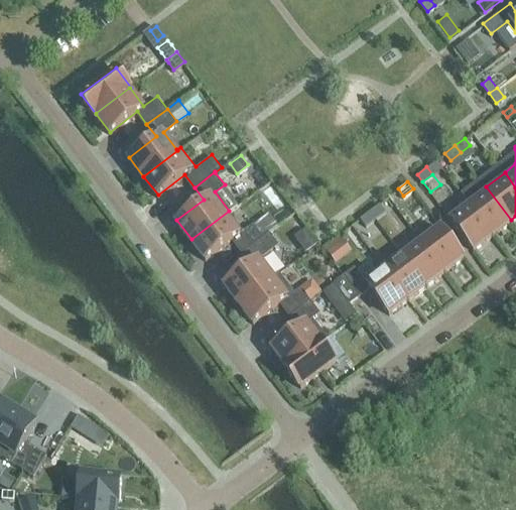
[(511,220),(486,186),(468,201),(493,234),(511,220)]
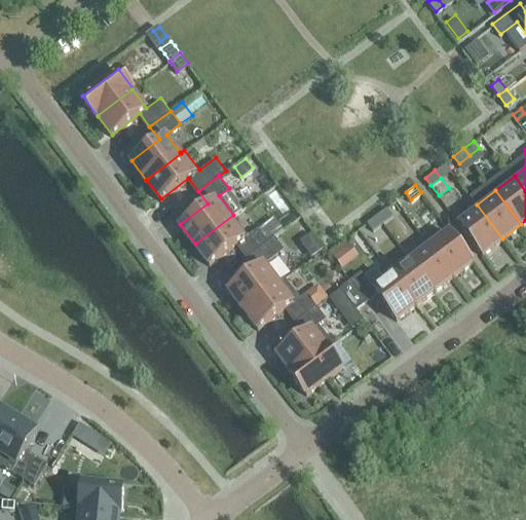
[(502,238),(477,205),(476,206),(479,210),(460,223),(483,253),(502,238)]
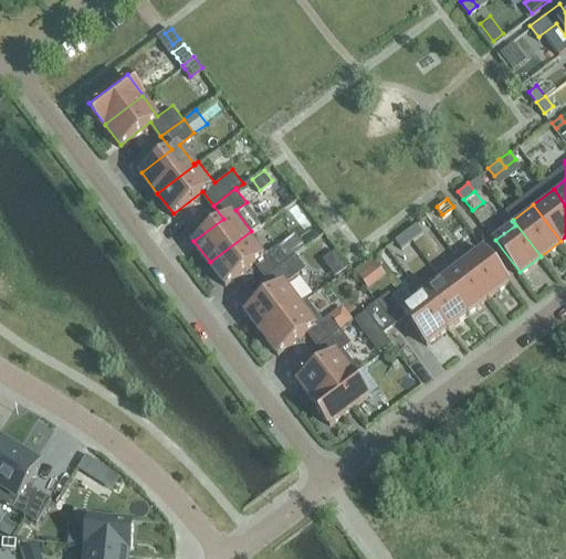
[(417,222),(406,230),(412,238),(422,230),(417,222)]
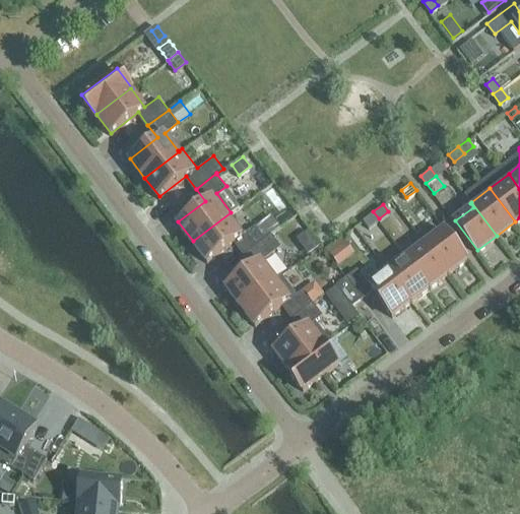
[(369,226),(379,218),(373,211),(364,218),(369,226)]
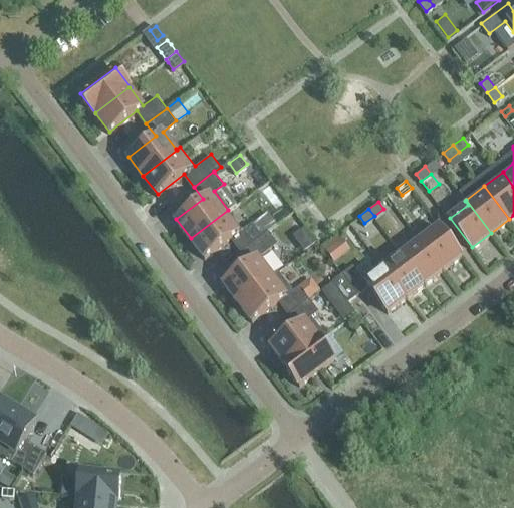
[(242,229),(228,210),(191,238),(205,257),(232,237),(241,249),(261,234),(252,221),(242,229)]
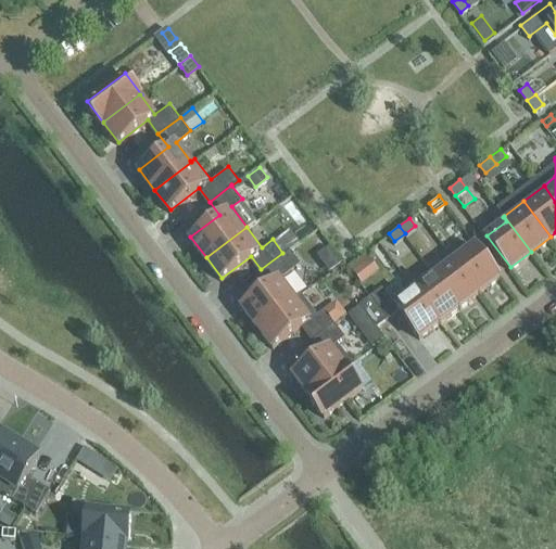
[(289,227),(273,239),(282,253),(290,247),(300,240),(289,227)]
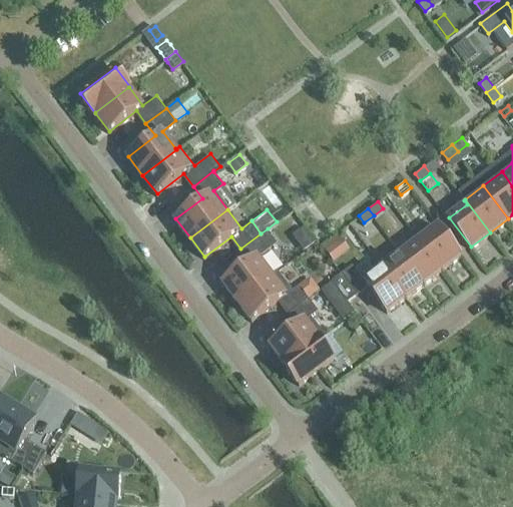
[(317,240),(304,224),(294,232),(306,248),(317,240)]
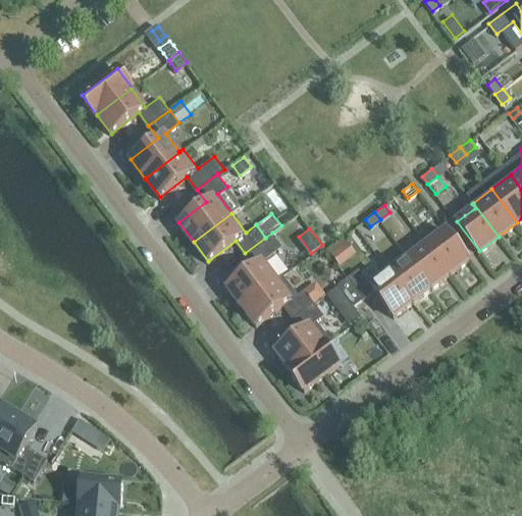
[(469,259),(447,229),(428,243),(425,240),(451,273),(469,259)]
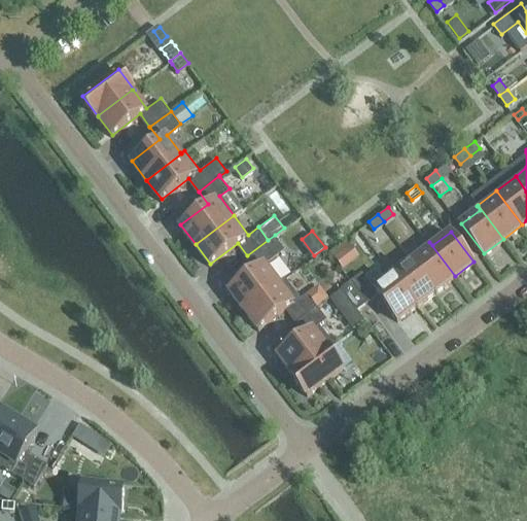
[(275,235),(268,240),(247,255),(257,269),(230,289),(244,309),(282,280),(268,261),(284,248),(275,235)]
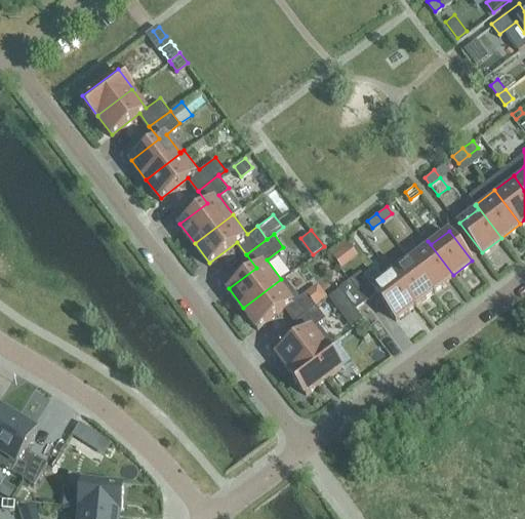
[(453,275),(428,241),(408,255),(434,289),(453,275)]
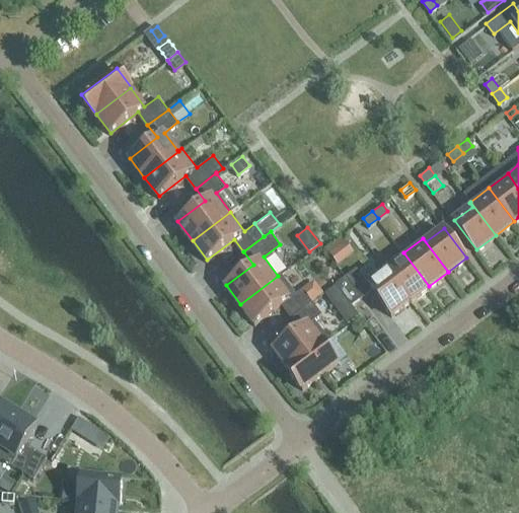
[(429,286),(403,252),(402,252),(405,257),(389,270),(386,266),(385,266),(411,299),(429,286)]
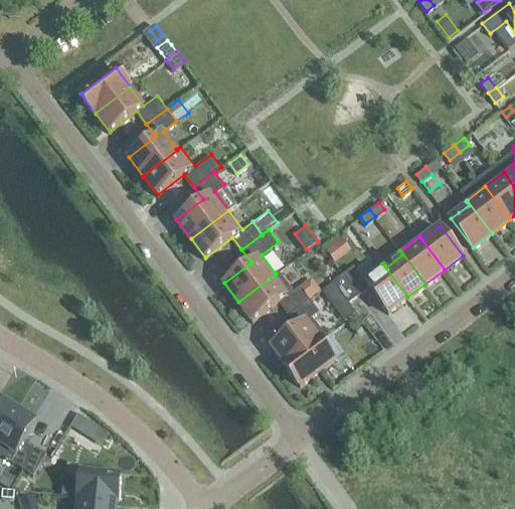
[(407,297),(382,264),(363,279),(353,265),(343,273),(359,293),(368,286),(388,312),(407,297)]
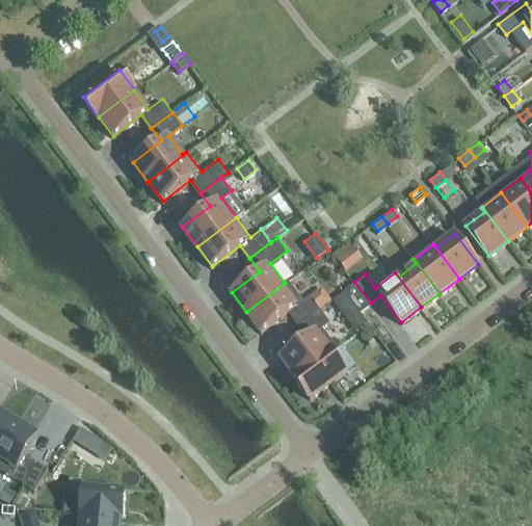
[(289,280),(285,283),(246,312),(262,332),(289,311),(299,323),(320,308),(310,294),(303,299),(289,280)]
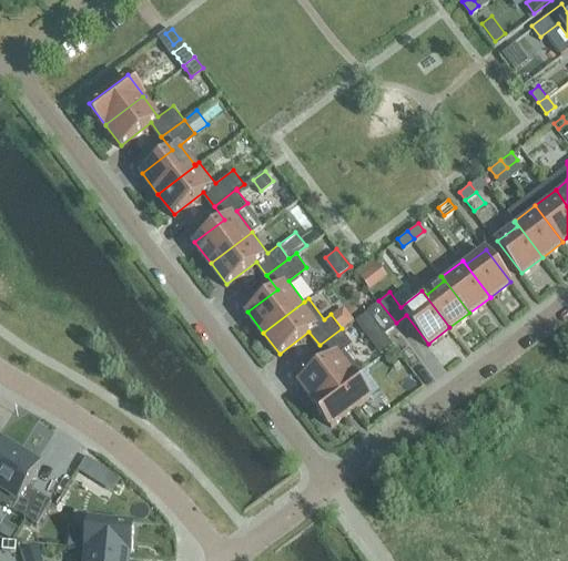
[(396,323),(378,301),(367,308),(384,332),(396,323)]
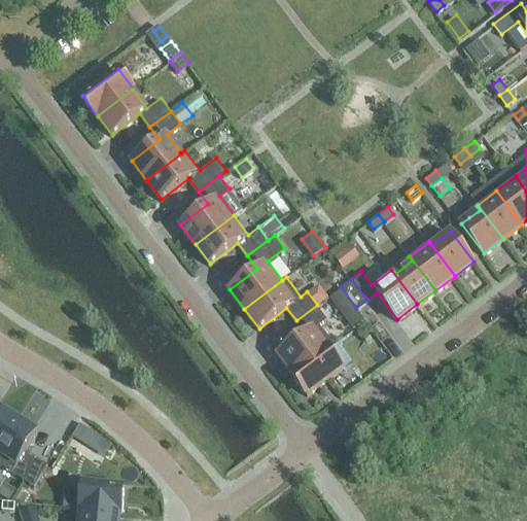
[(318,283),(307,291),(317,305),(328,296),(318,283)]
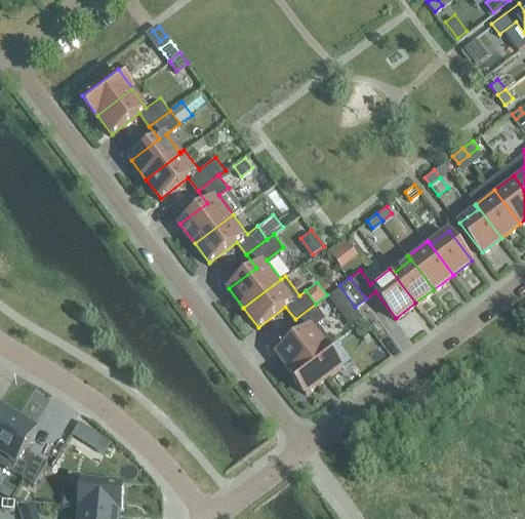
[(316,304),(295,319),(305,332),(277,353),(291,371),(292,372),(327,346),(333,342),(318,322),(325,317),(316,304)]
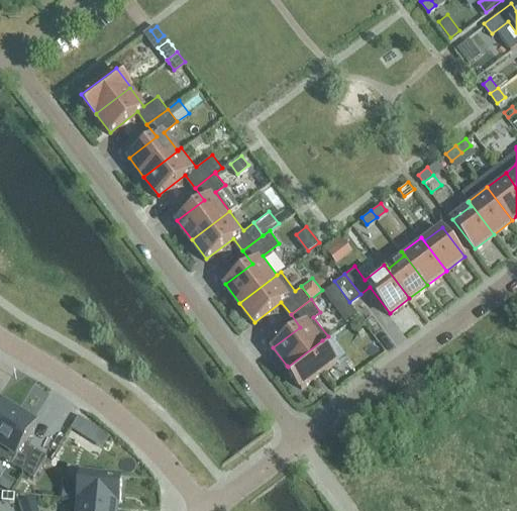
[(301,386),(336,360),(322,340),(288,367),(287,366),(286,367),(301,386)]
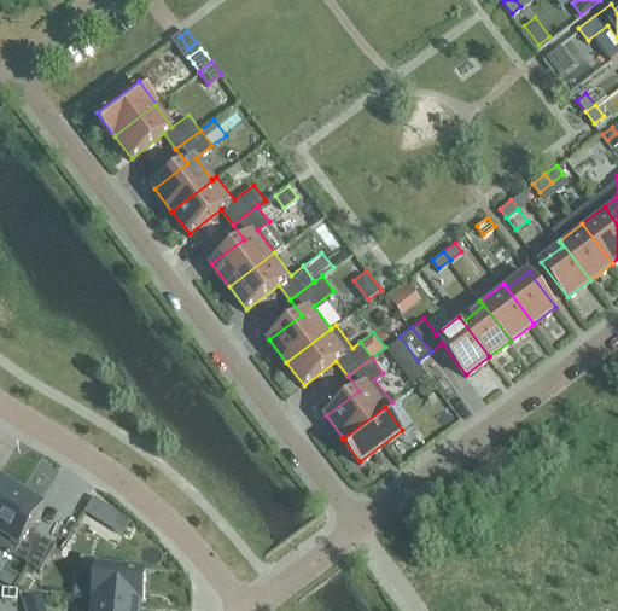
[(0,478),(0,521),(19,490),(0,478)]
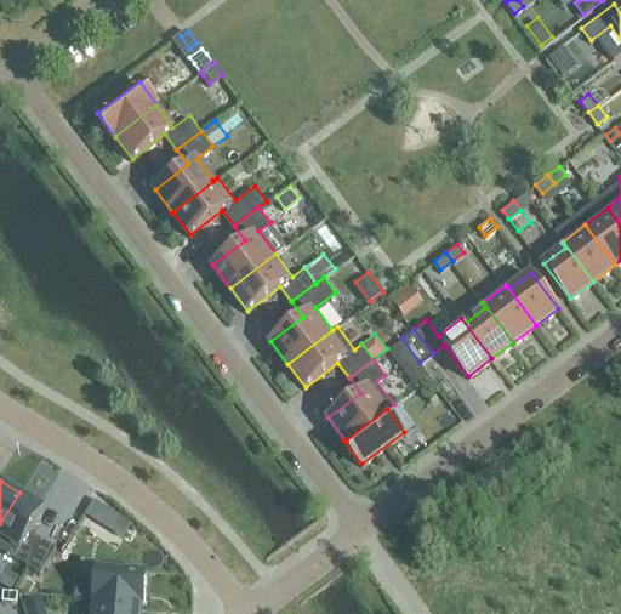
[(0,546),(27,563),(44,538),(30,529),(44,507),(20,493),(0,523),(0,546)]
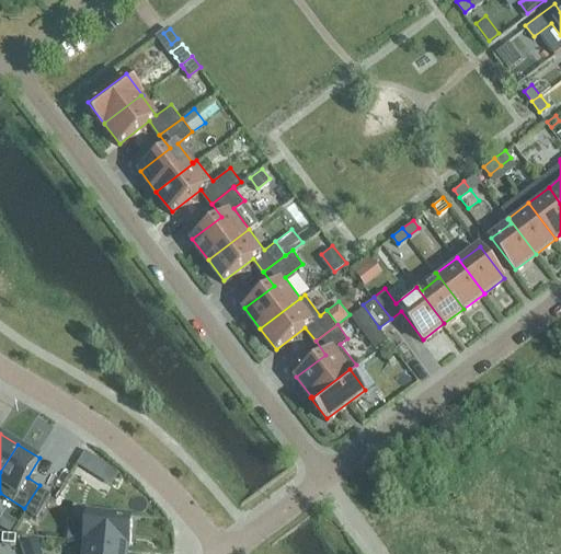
[(39,485),(24,508),(36,516),(52,493),(50,492),(39,485)]
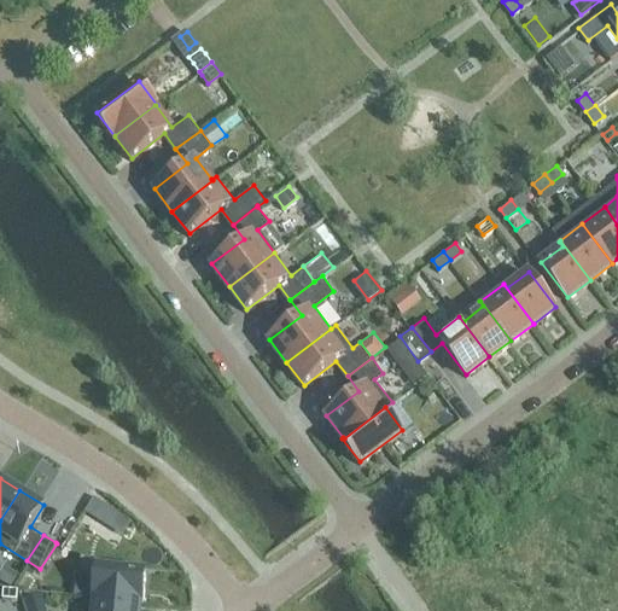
[(146,570),(97,565),(94,591),(93,593),(140,598),(140,600),(143,600),(146,570)]
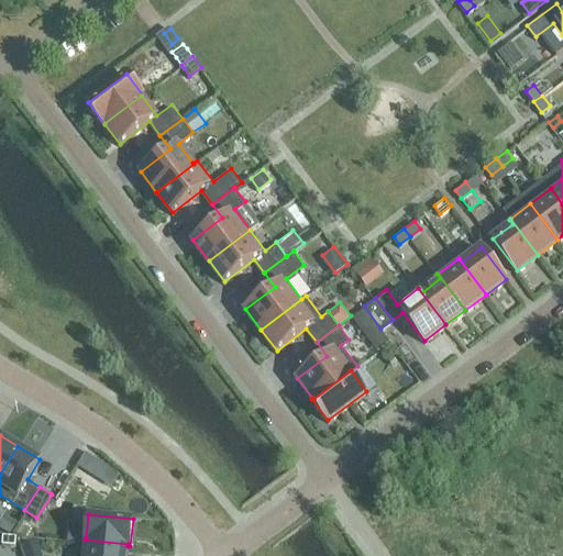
[(15,543),(17,533),(9,533),(3,532),(2,542),(15,543)]
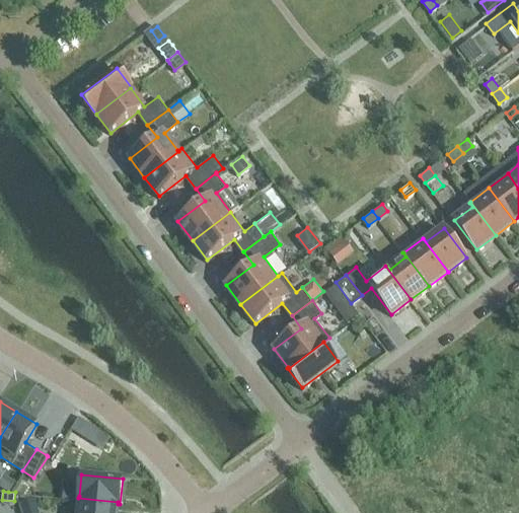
[(117,512),(118,504),(118,502),(78,498),(79,496),(71,495),(69,512),(117,512)]
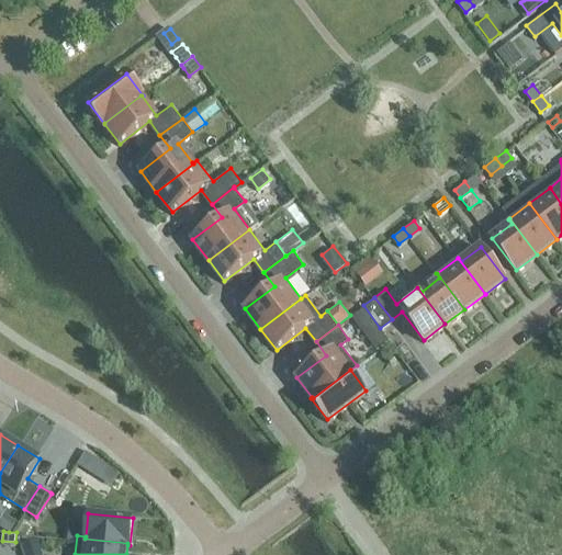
[(20,542),(23,554),(38,551),(35,537),(20,542)]
